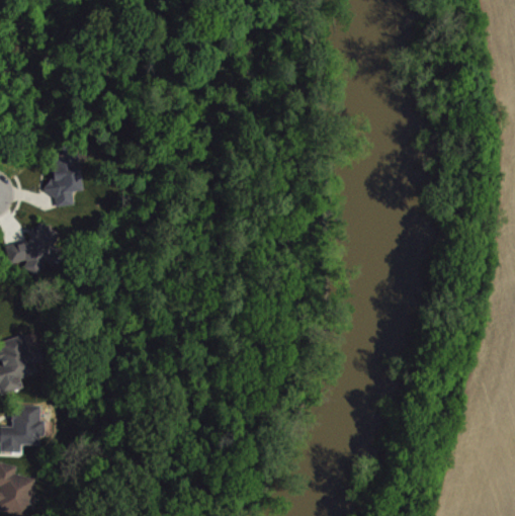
[(49,198),(50,207),(68,205),(66,193),(76,191),(73,174),(74,174),(73,163),(72,163),(71,153),(69,153),(67,145),(56,147),(57,155),(45,157),(46,165),(43,165),(44,174),(46,174),(47,177),(37,190),(46,196),(49,198)]
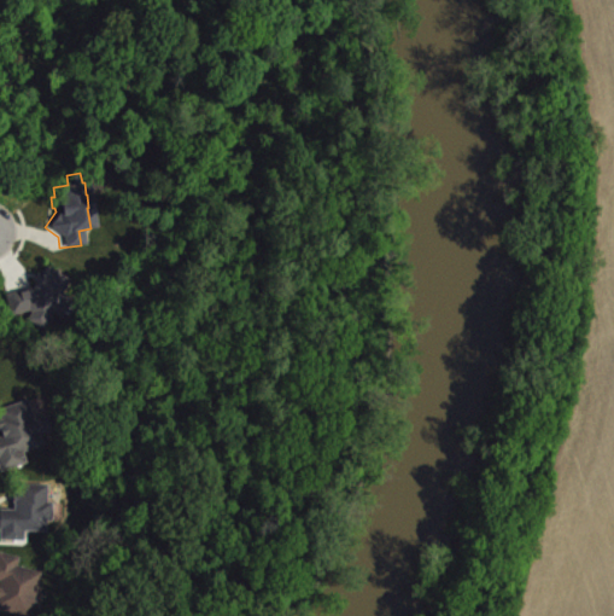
[(21,312),(7,315),(3,313),(0,301),(0,295),(13,290),(27,286),(29,283),(25,282),(30,272),(35,274),(39,266),(64,279),(57,294),(64,297),(53,317),(47,313),(37,330),(21,320),(24,313),(21,312)]
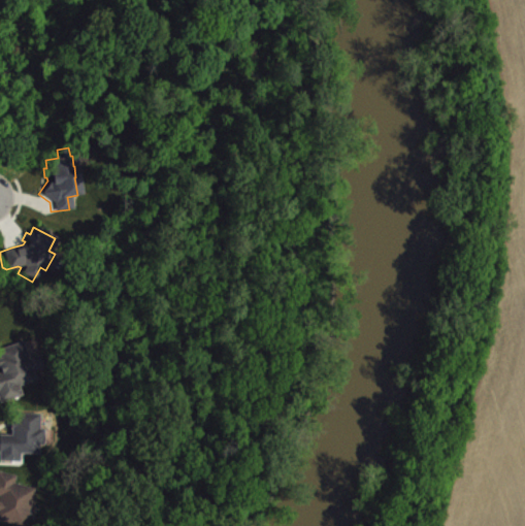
[(0,403),(24,396),(20,386),(37,381),(34,371),(44,368),(40,355),(30,358),(25,341),(0,349),(0,363),(3,372),(0,373),(0,403)]
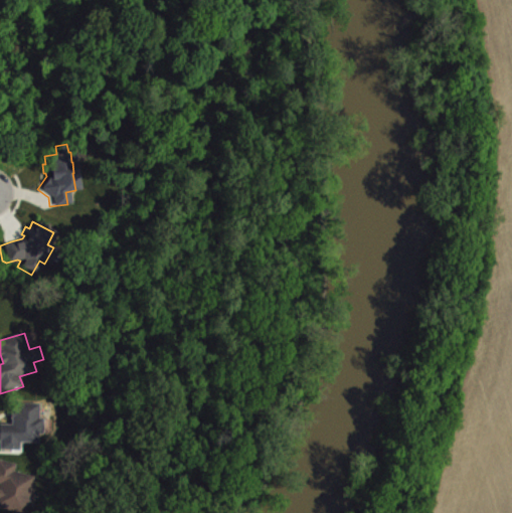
[(39,403),(16,402),(16,411),(11,411),(11,424),(0,424),(0,450),(20,450),(20,443),(38,443),(39,435),(42,435),(43,417),(39,417),(39,403)]
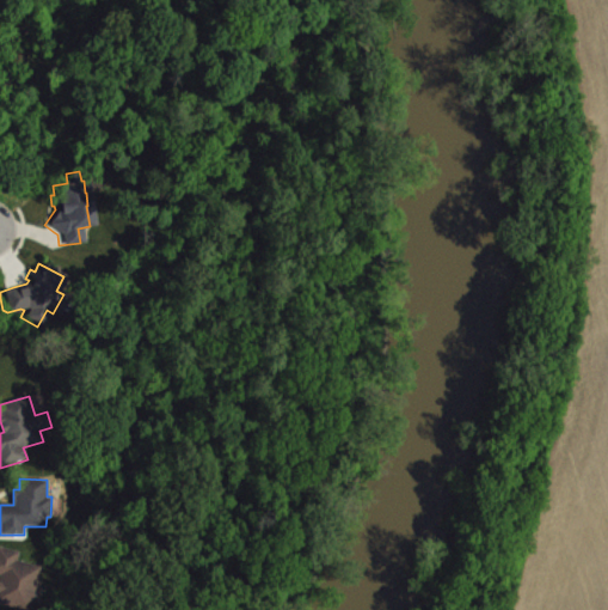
[(0,605),(18,609),(30,609),(41,566),(17,561),(19,551),(0,547),(0,605)]
